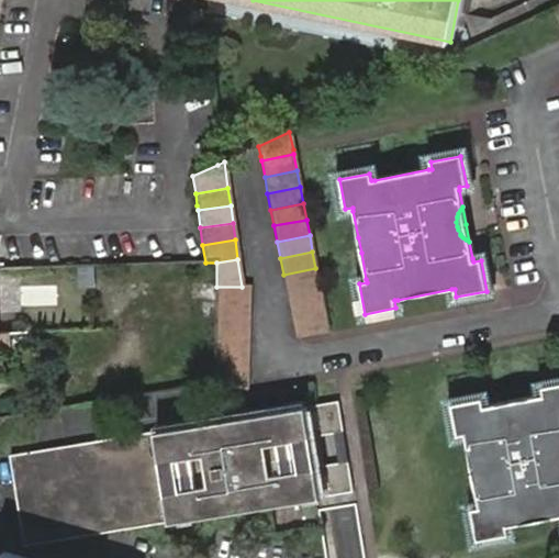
[(315,268),(283,275),(286,290),(319,285),(315,268)]
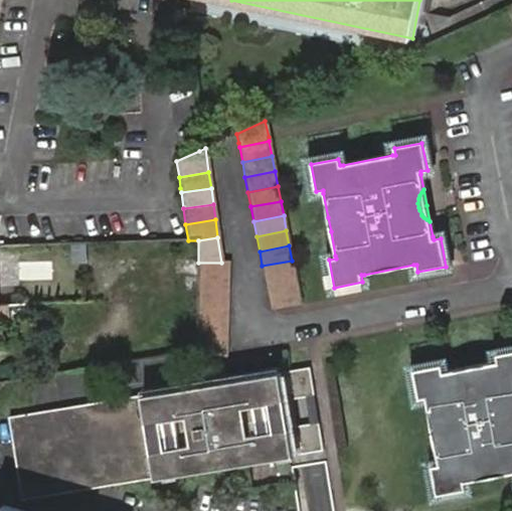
[(295,275),(292,261),(262,266),(265,281),(295,275)]
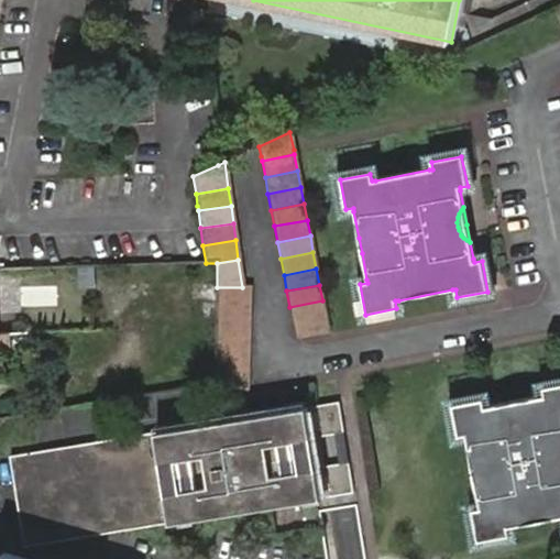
[(216,304),(216,305),(249,305),(249,288),(242,287),(217,287),(216,304)]
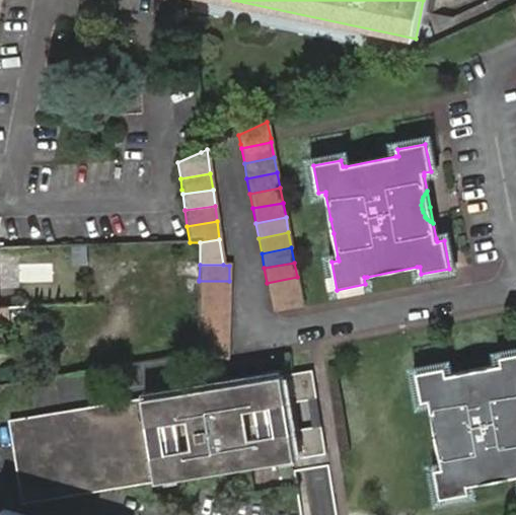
[(300,292),(297,277),(267,283),(270,298),(300,292)]
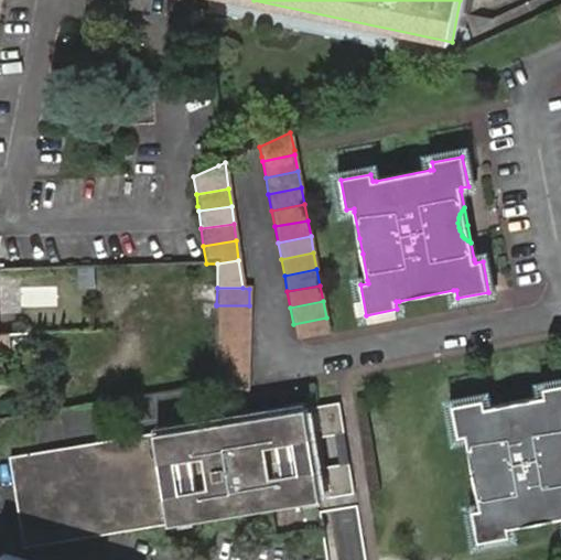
[(216,322),(249,323),(249,305),(216,305),(216,322)]
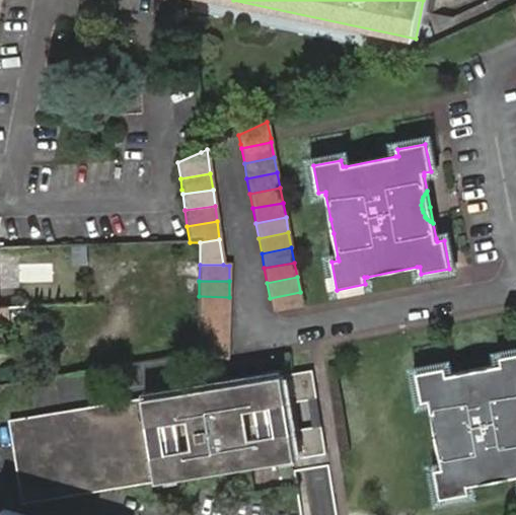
[(303,307),(300,292),(270,298),(273,313),(303,307)]
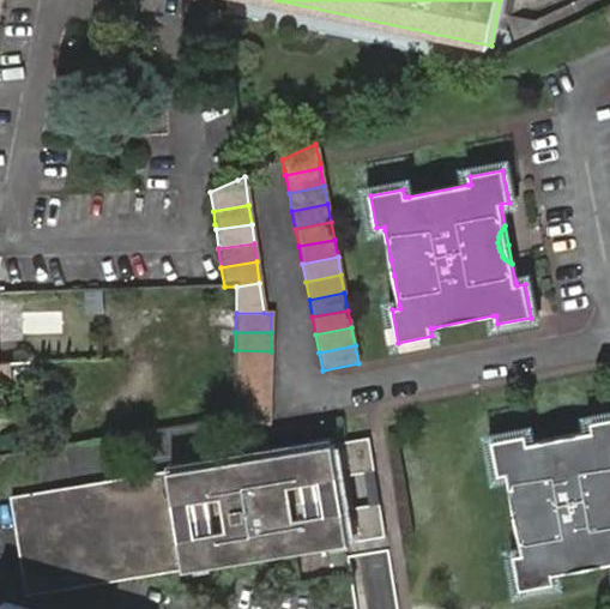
[(235,355),(235,368),(271,369),(271,351),(235,350),(235,355)]
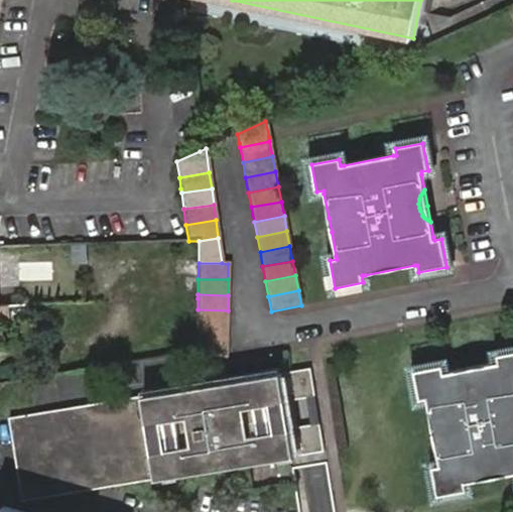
[(198,309),(197,325),(227,326),(228,310),(198,309)]
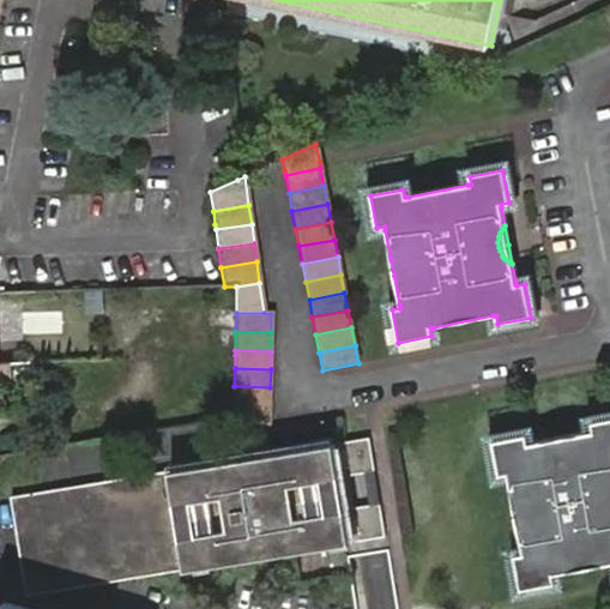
[(234,404),(270,405),(270,387),(234,386),(234,404)]
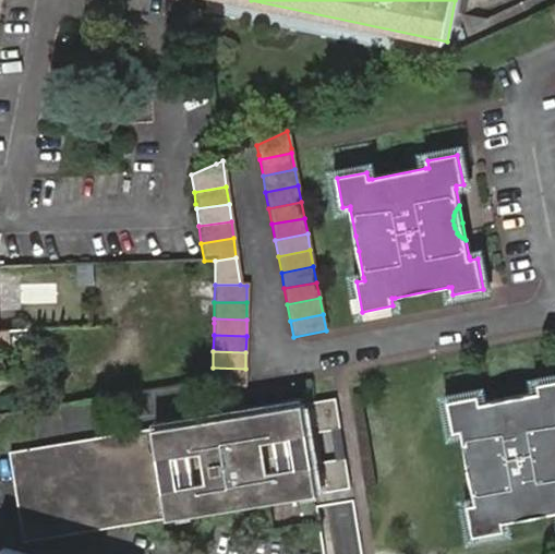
[(212,382),(214,383),(244,388),(245,369),(213,368),(212,382)]
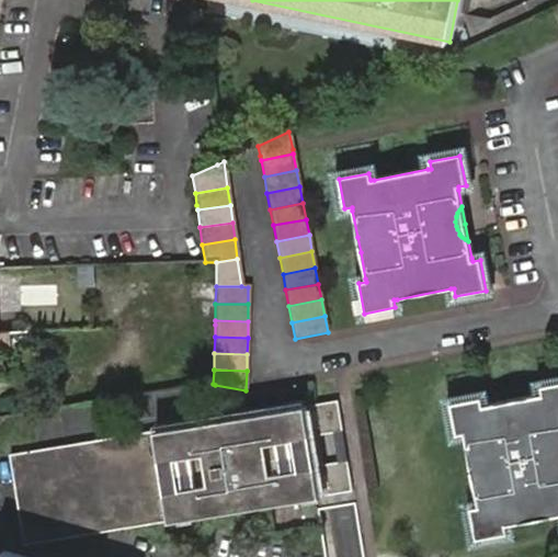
[(557,384),(541,388),(543,395),(539,396),(486,406),(482,407),(481,399),(451,405),(456,435),(464,434),(465,438),(469,464),(473,479),(478,506),(478,509),(471,510),(477,541),(507,535),(505,527),(509,526),(557,516),(557,384)]
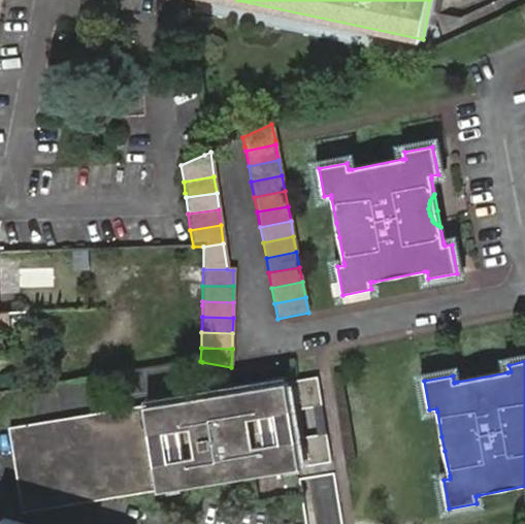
[(286,384),(290,412),(310,408),(320,407),(315,379),(286,384)]
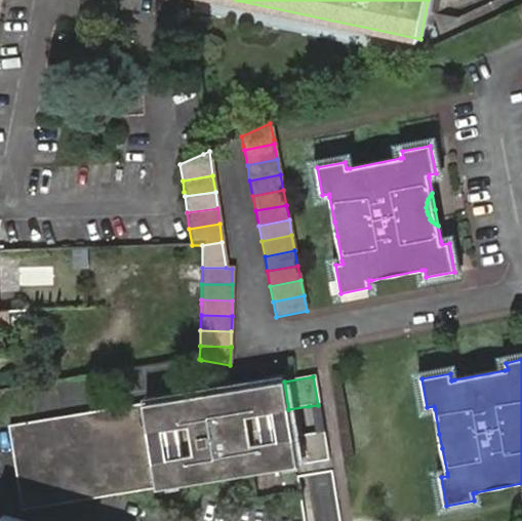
[(284,382),(143,405),(157,489),(298,466),(293,437),(288,409),(284,382)]
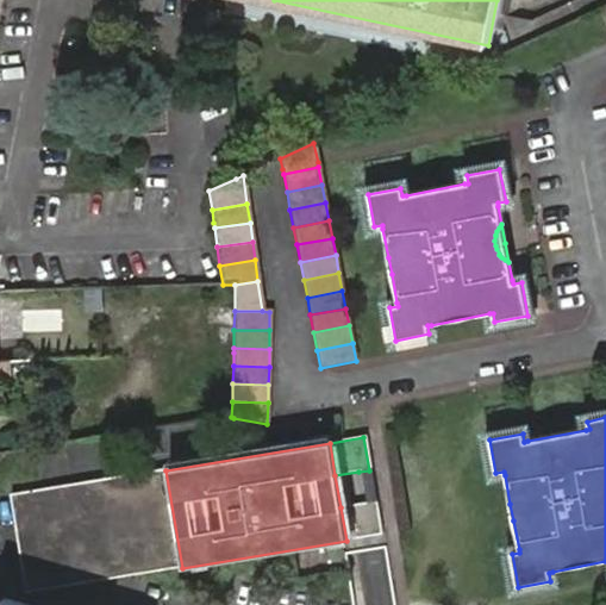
[(99,581),(182,568),(166,471),(82,484),(7,497),(24,594),(99,581)]
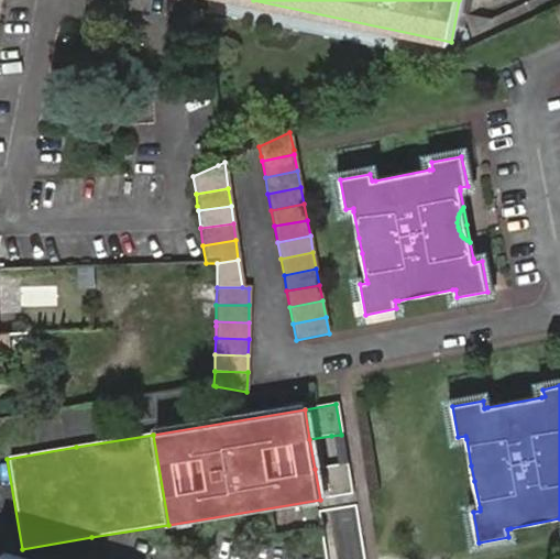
[(341,435),(331,436),(337,466),(346,464),(341,435)]
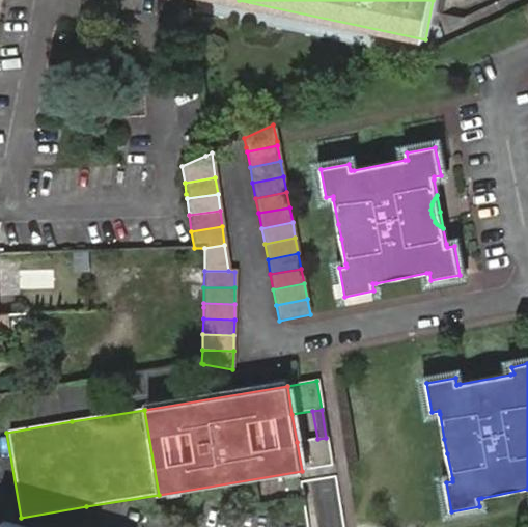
[(297,442),(302,471),(331,466),(326,438),(317,439),(297,442)]
